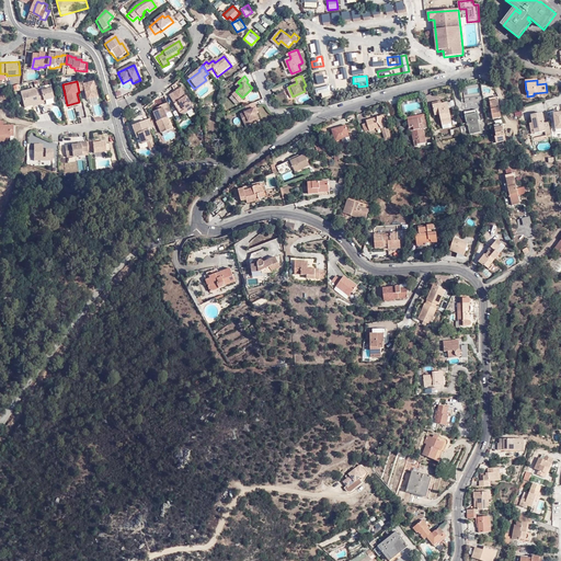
[(87,100),(96,98),(93,82),(82,84),(82,82),(78,83),(80,91),(84,90),(87,100)]
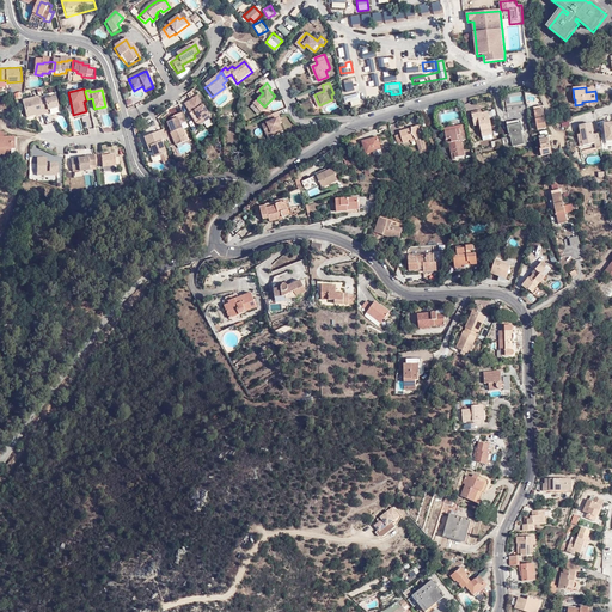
[(350,103),(352,106),(361,105),(360,93),(343,97),(344,104),(350,103)]
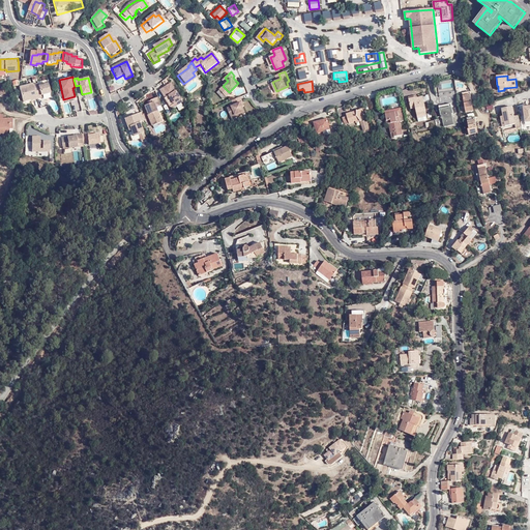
[(33,100),(37,99),(33,85),(33,84),(20,87),(23,101),(32,99),(33,100)]
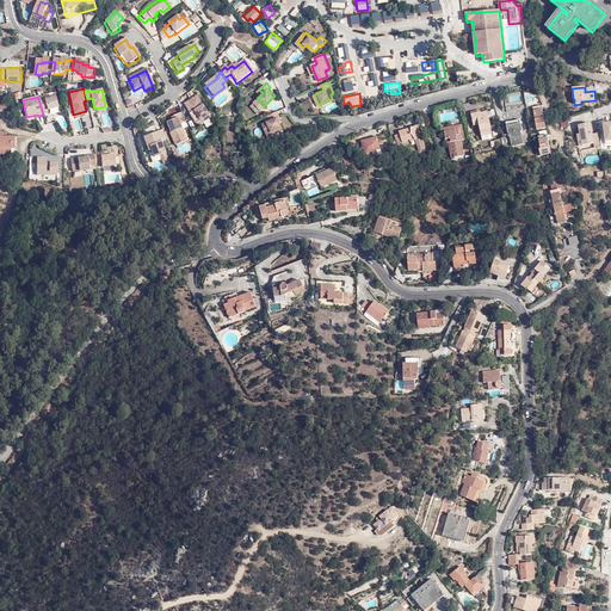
[(47,110),(59,107),(55,97),(44,99),(44,97),(38,98),(43,115),(48,113),(47,110)]
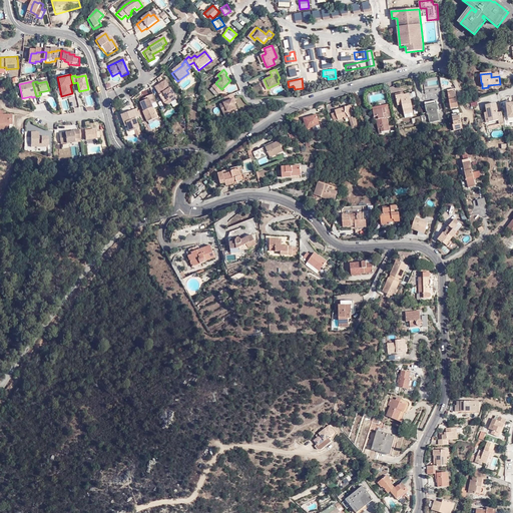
[(164,82),(154,89),(159,97),(158,98),(164,107),(175,100),(164,82)]
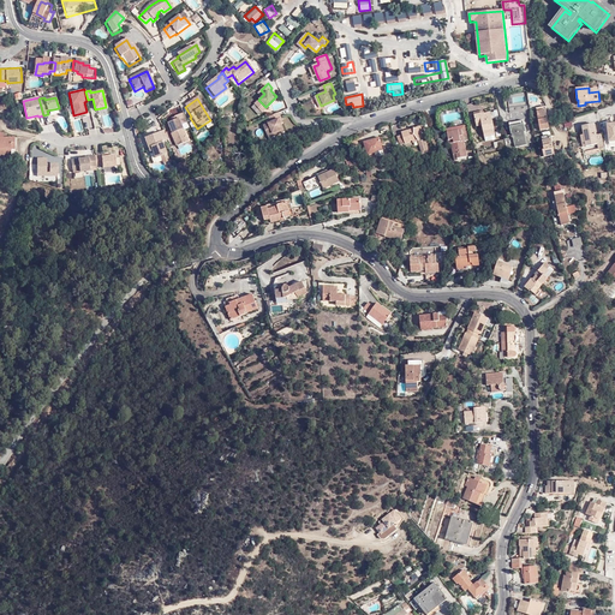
[(545,119),(548,119),(545,107),(537,108),(541,131),(550,129),(549,123),(547,123),(545,119)]
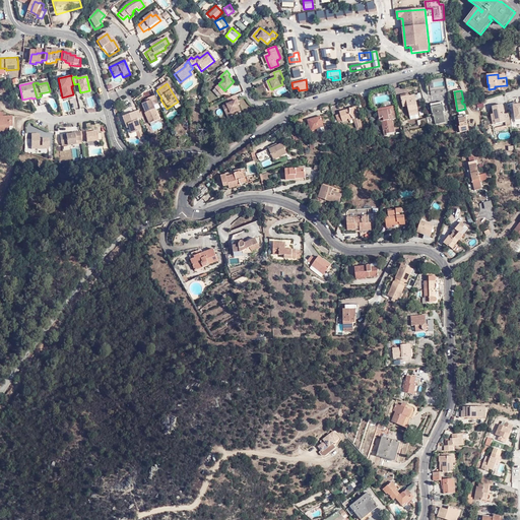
[(237,93),(229,96),(231,102),(223,105),(228,114),(233,113),(232,111),(241,107),(240,103),(238,98),(239,98),(237,93)]
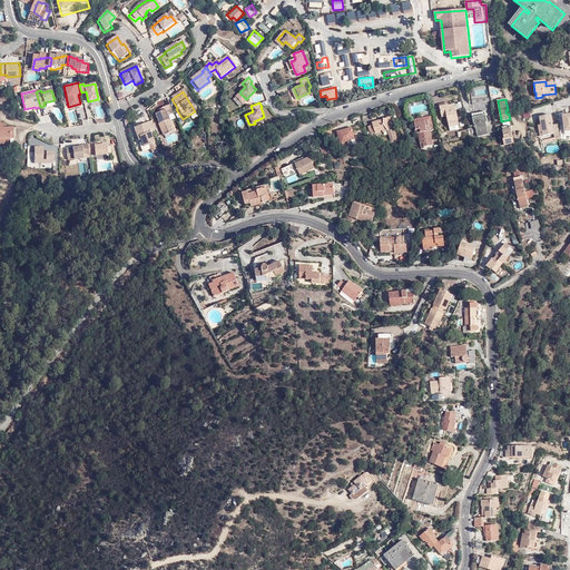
[(448,127),(458,125),(454,106),(450,107),(450,108),(448,109),(448,106),(439,107),(440,115),(444,114),(445,116),(448,127)]
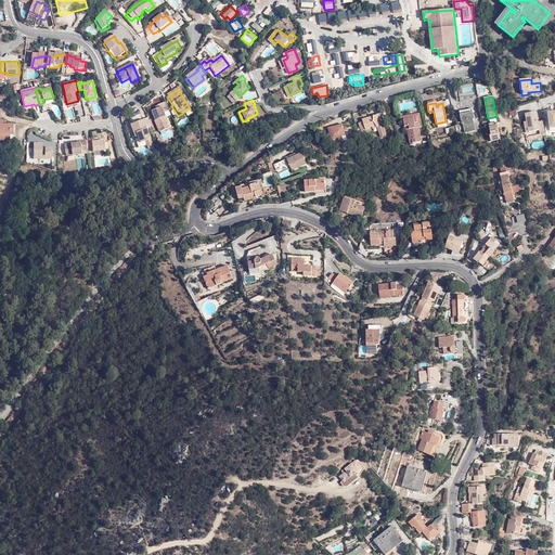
[(168,113),(165,105),(153,110),(154,113),(151,114),(155,123),(154,124),(157,133),(169,129),(163,115),(168,113)]
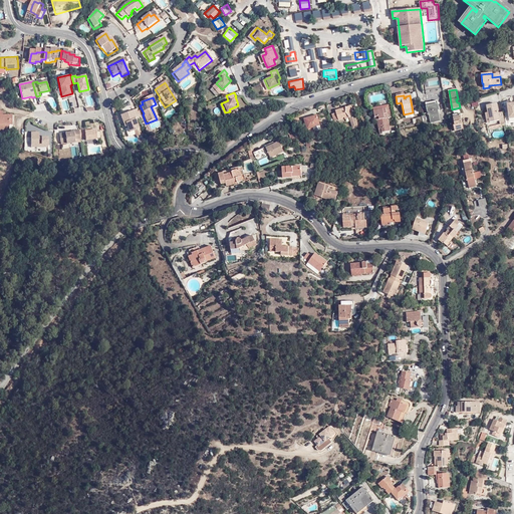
[(438,101),(425,103),(427,113),(428,112),(430,123),(439,121),(438,111),(439,111),(438,101)]
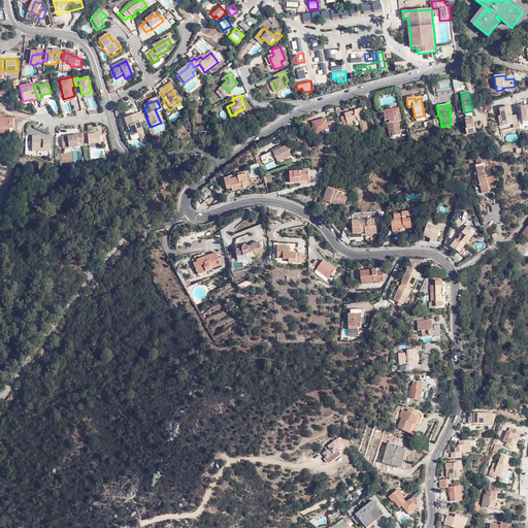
[(527,107),(524,107),(524,104),(514,105),(516,112),(515,112),(516,116),(521,116),(522,123),(527,122),(527,107)]
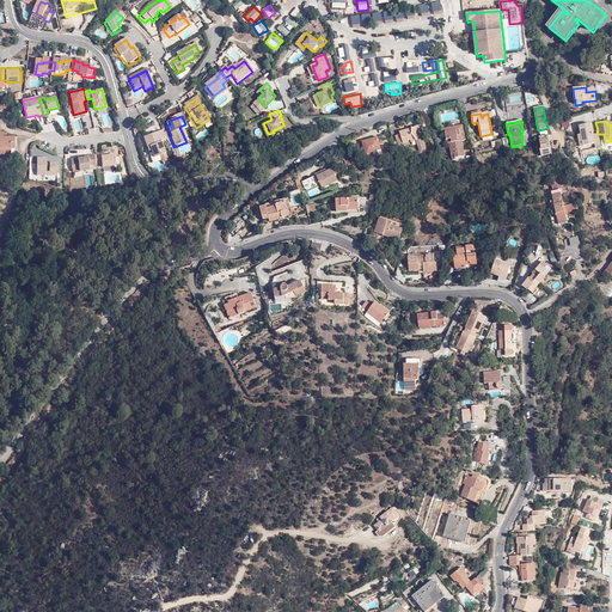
[(398,132),(398,134),(401,141),(409,139),(410,141),(415,140),(418,153),(426,151),(422,140),(422,138),(418,124),(410,127),(411,129),(403,130),(398,132)]
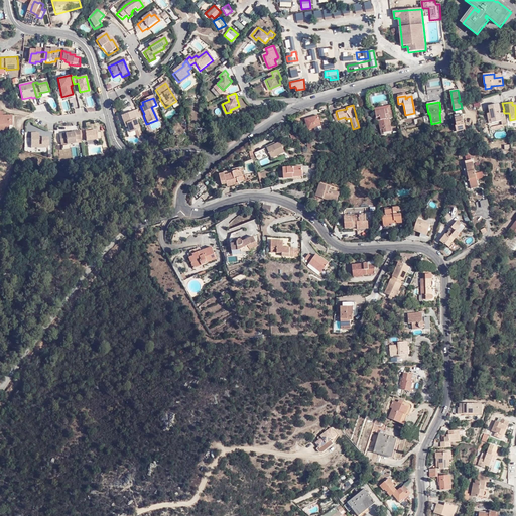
[(498,105),(488,106),(489,113),(491,122),(499,121),(500,122),(505,121),(503,112),(500,113),(498,105)]
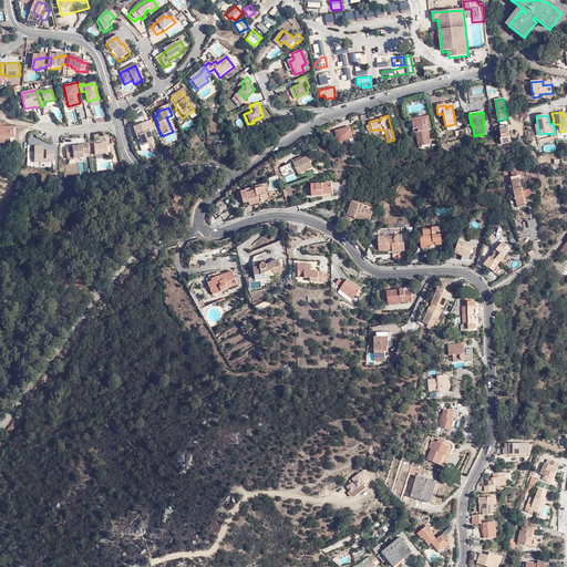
[(423,121),(425,132),(430,131),(428,116),(410,120),(410,123),(423,121)]
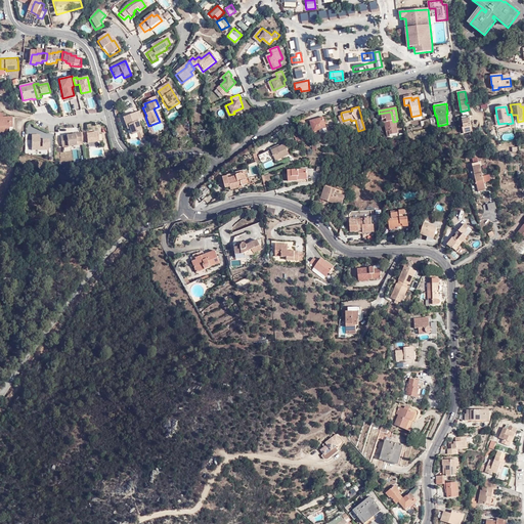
[(4,111),(0,111),(0,130),(2,131),(2,134),(11,134),(11,131),(14,131),(14,116),(4,115),(4,111)]
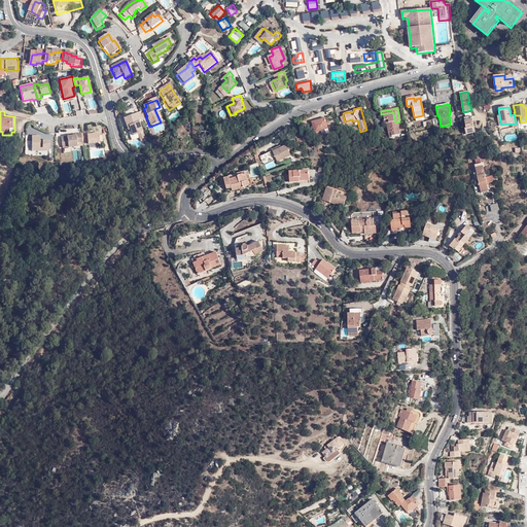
[(398,135),(395,123),(393,112),(381,114),(382,118),(386,118),(386,121),(384,123),(386,137),(398,135)]
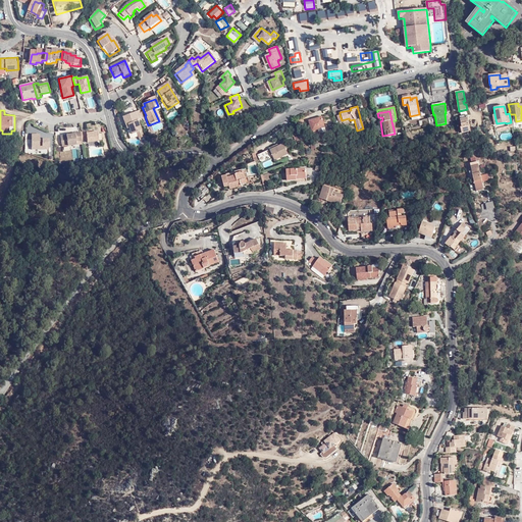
[(136,122),(141,121),(138,113),(121,119),(125,131),(127,131),(129,137),(140,133),(136,122)]
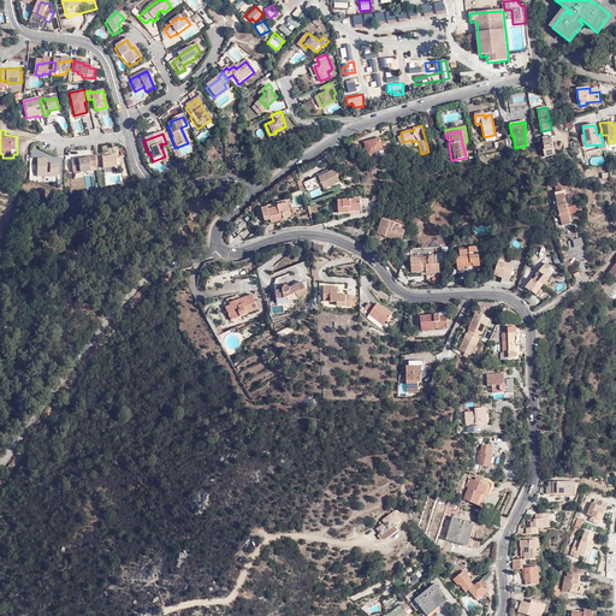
[(378,149),(384,147),(381,136),(366,141),(369,153),(378,149)]
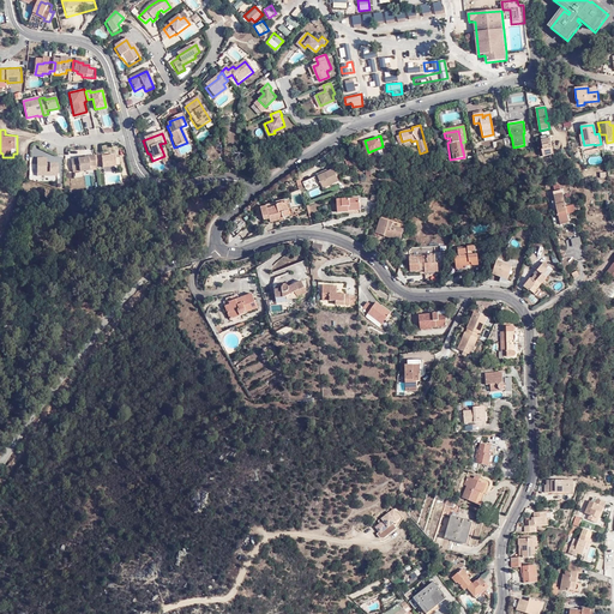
[(551,136),(542,137),(545,150),(542,150),(545,156),(554,155),(551,136)]
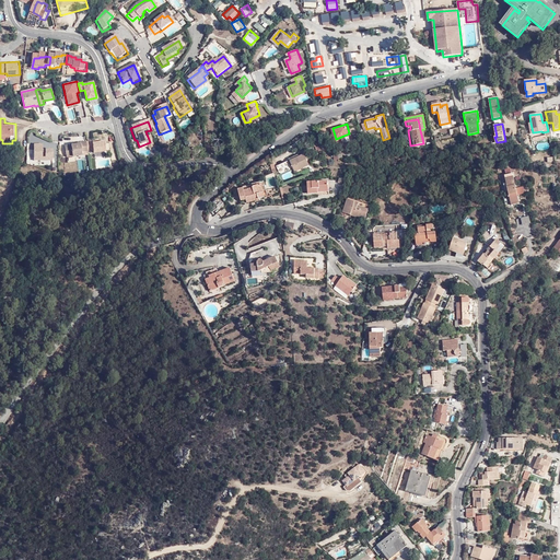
[(97,139),(86,141),(88,151),(92,150),(93,153),(105,151),(103,140),(98,141),(97,139)]
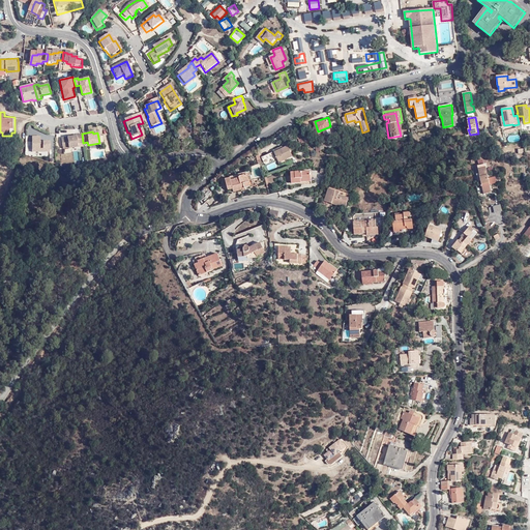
[(83,143),(82,134),(76,134),(76,135),(60,137),(62,148),(77,147),(77,143),(83,143)]
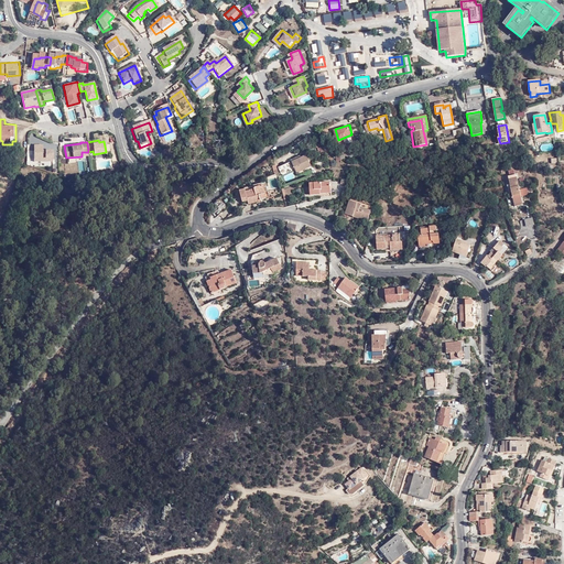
[(42,151),(42,144),(33,144),(33,165),(53,165),(53,151),(42,151)]
